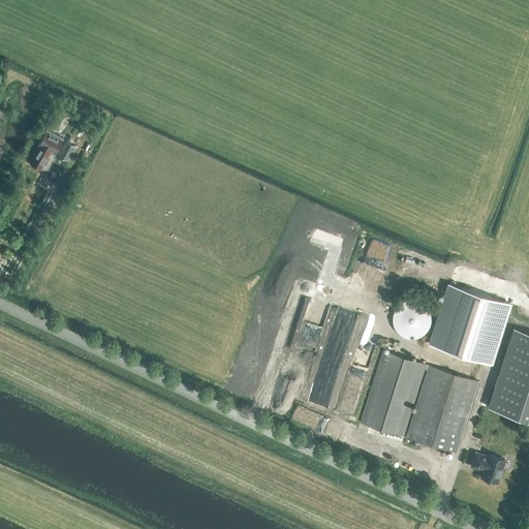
[(51,133),(45,130),(41,138),(43,139),(39,148),(38,148),(30,163),(40,169),(50,151),(55,154),(62,139),(58,137),(59,135),(52,131),(51,133)]
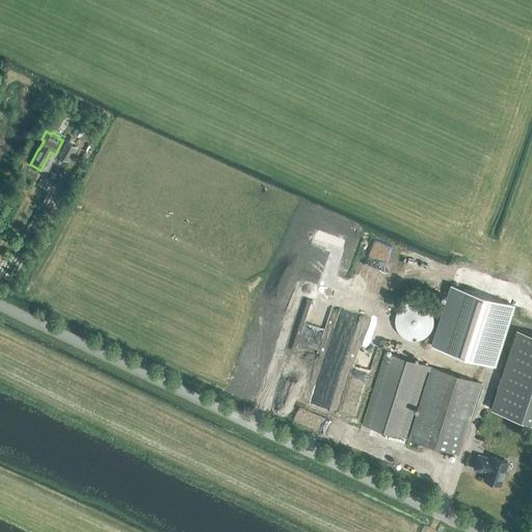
[(68,161),(75,147),(67,142),(58,157),(68,161)]
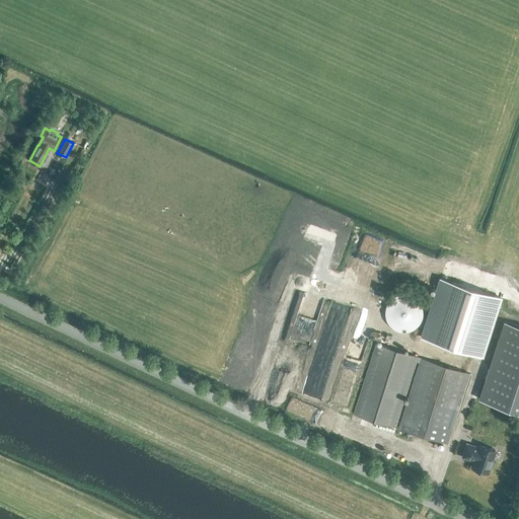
[(398,429),(446,444),(469,374),(474,376),(500,297),(441,278),(415,363),(419,364),(398,429)]
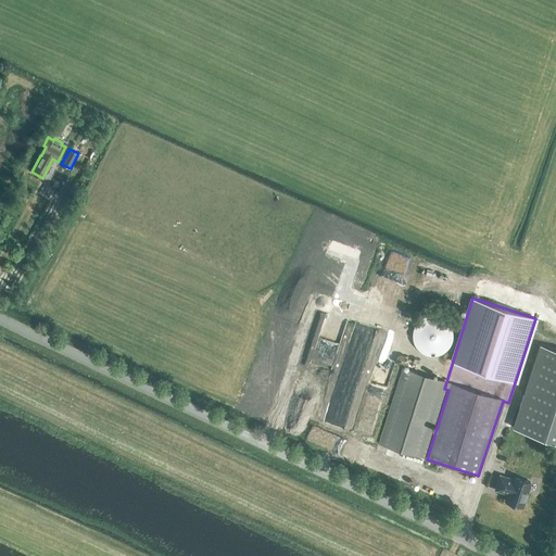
[(452,341),(453,337),(452,332),(451,328),(449,324),(445,320),(442,318),(438,316),(433,316),(429,316),(425,317),(421,319),(418,321),(415,325),(413,329),(412,333),(412,338),(413,342),(415,346),(417,350),(420,352),(425,354),(429,356),(433,356),(438,355),(441,354),(445,352),(449,349),(451,344),(452,341)]
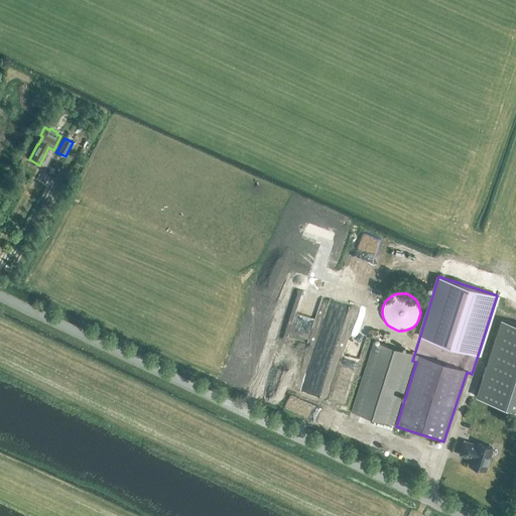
[(515,410),(515,325),(500,319),(475,397),(515,410)]
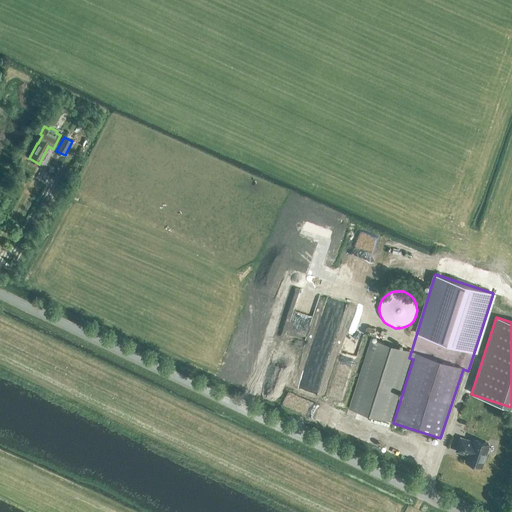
[(388,421),(410,352),(370,339),(348,408),(388,421)]
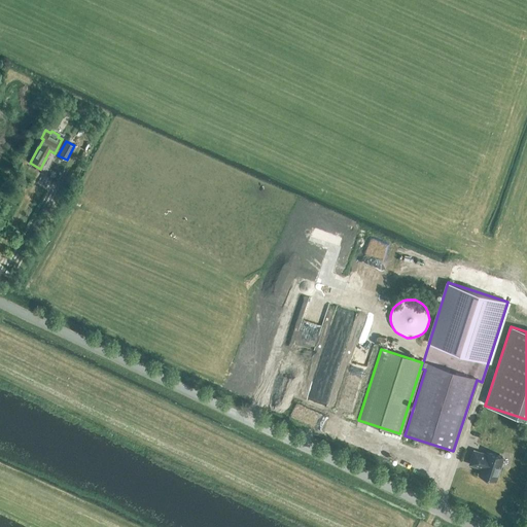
[(324,408),(291,408),(291,418),(303,418),(303,419),(324,419),(324,408)]
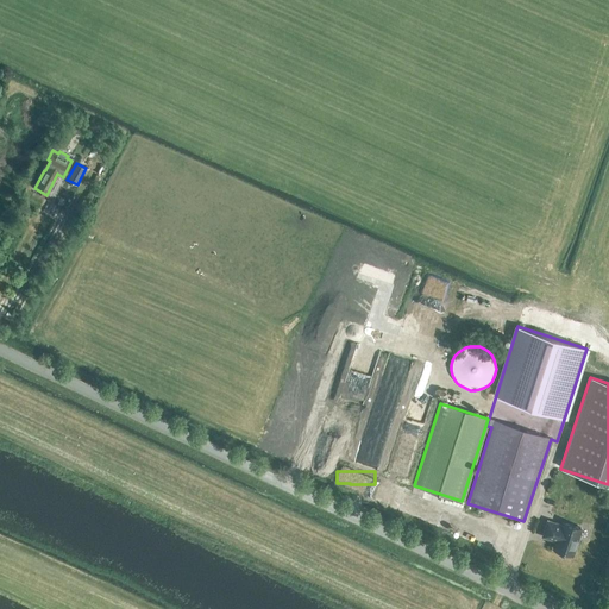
[(553,550),(571,556),(576,540),(578,539),(581,534),(579,531),(581,528),(563,523),(562,526),(547,521),(542,537),(557,541),(553,550)]
